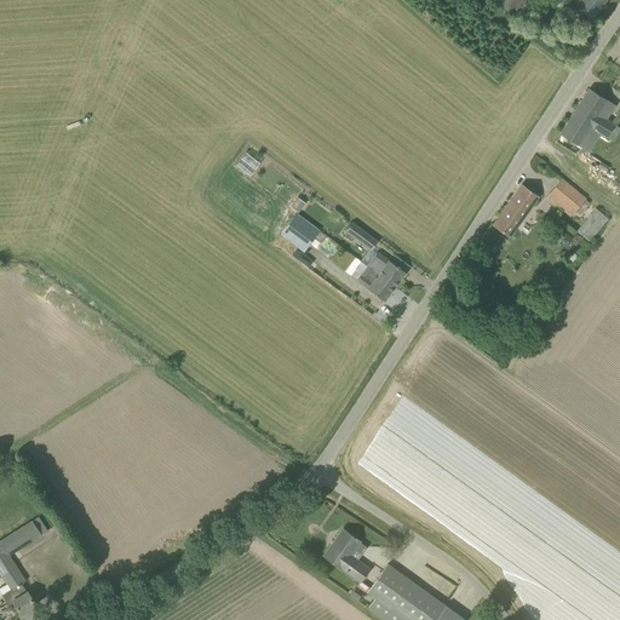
[(532,0),(493,0),(517,18),(532,0)]
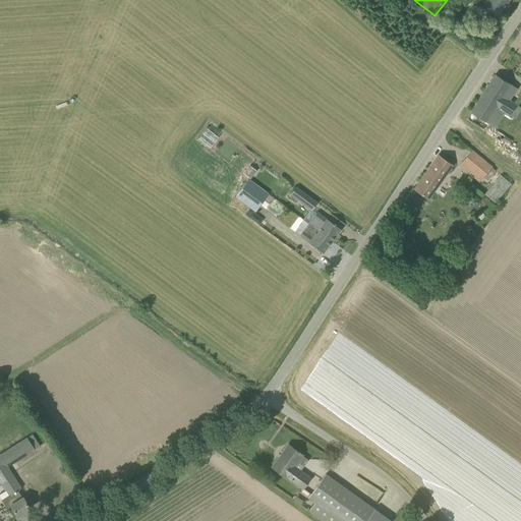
[(480,0),(480,1),(499,14),(509,0),(480,0)]
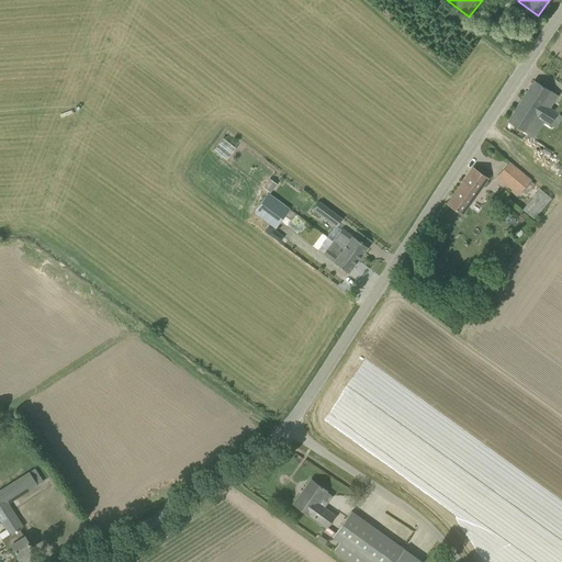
[(549,123),(555,113),(540,103),(549,90),(535,80),(508,121),(529,134),(540,117),(549,123)]
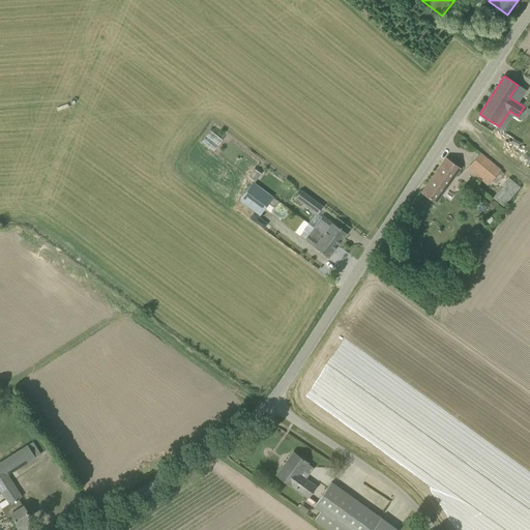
[(210,129),(201,141),(213,149),(222,139),(210,129)]
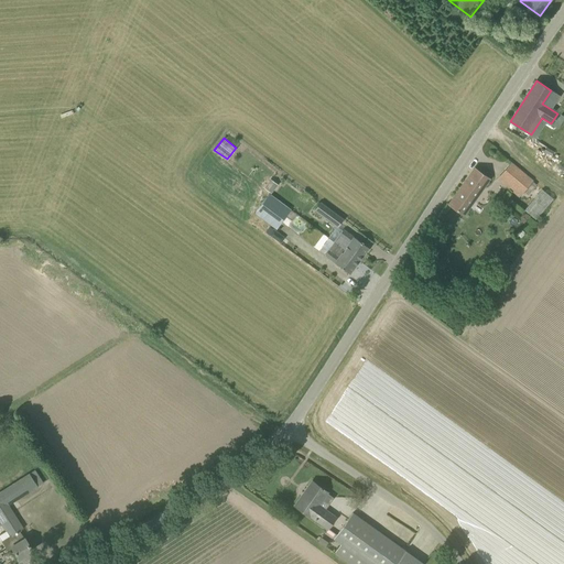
[(519,197),(532,182),(511,163),(498,179),(519,197)]
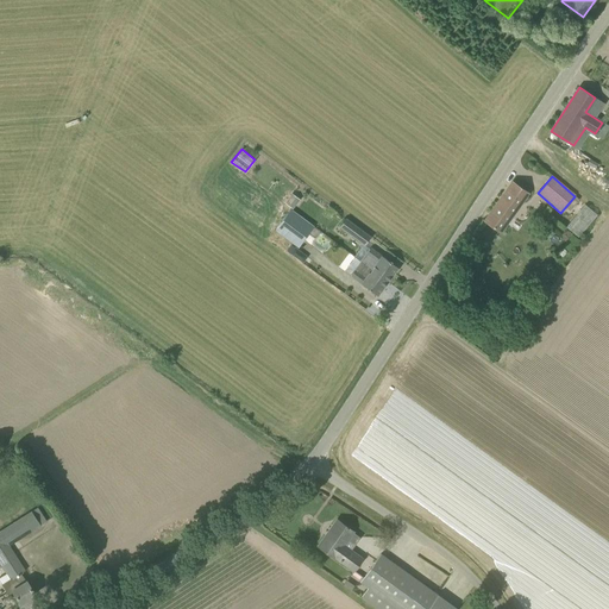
[(500,231),(527,192),(513,182),(485,221),(500,231)]
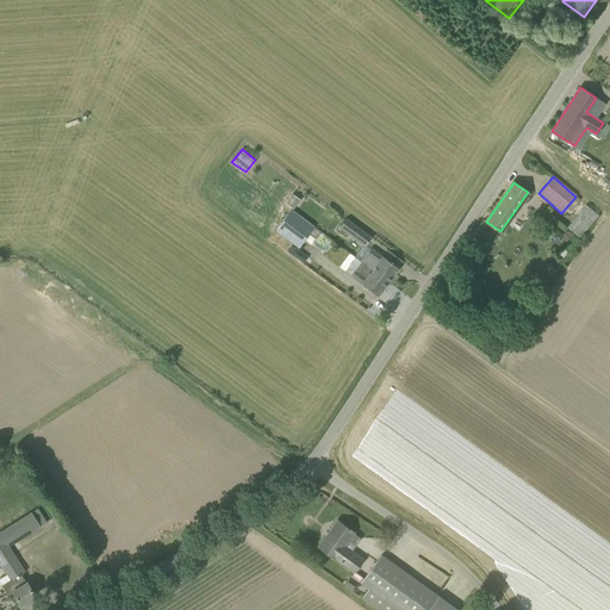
[(292,193),(285,203),(293,210),(302,200),(292,193)]
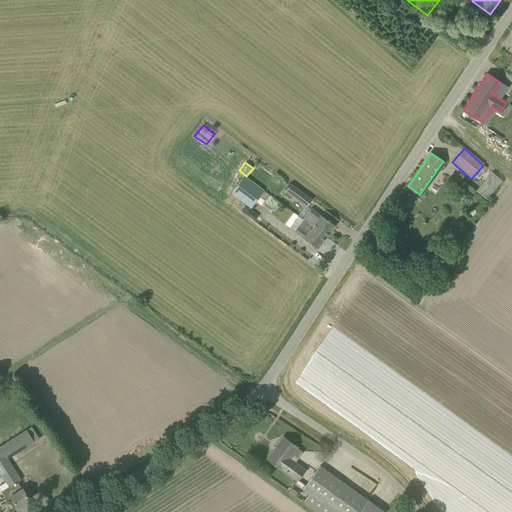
[(485,199),(502,180),(492,171),(475,190),(485,199)]
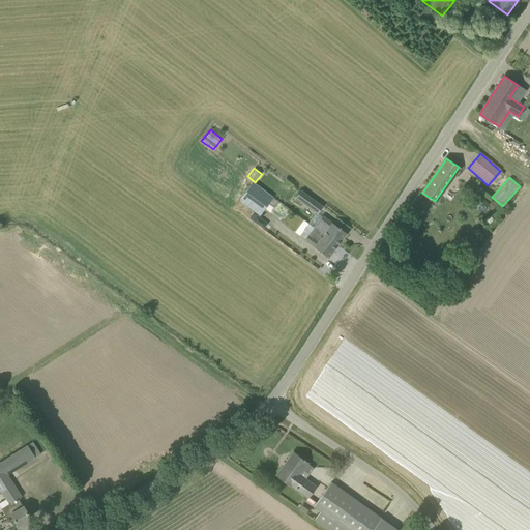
[(239,201),(260,215),(273,198),(254,182),(239,201)]
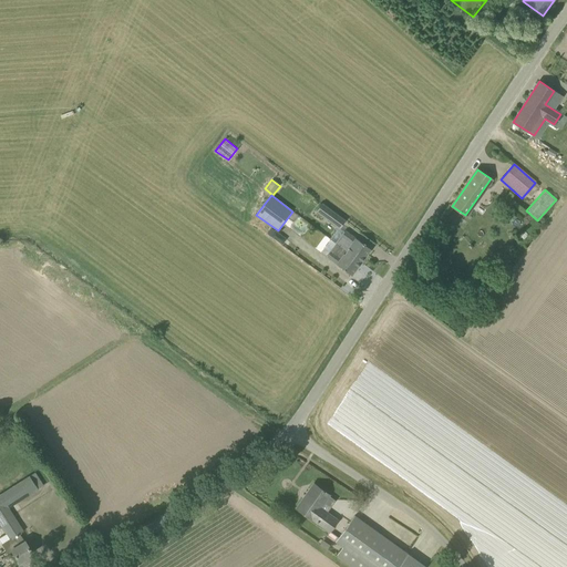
[(339,228),(344,220),(322,204),(317,212),(339,228)]
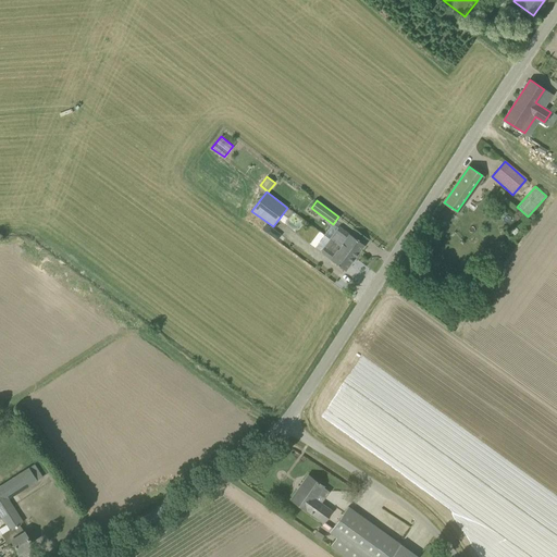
[(355,257),(363,245),(339,226),(331,238),(355,257)]
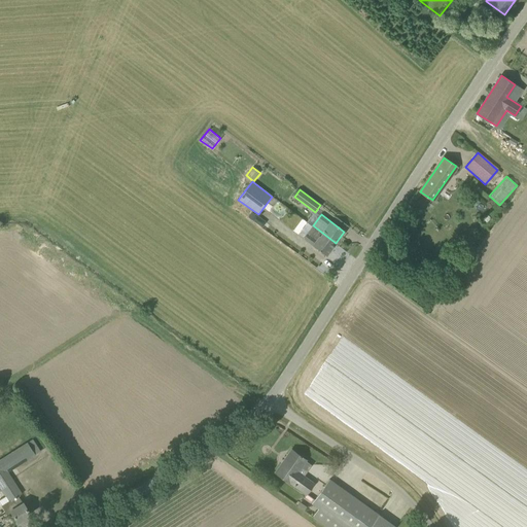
[(326,255),(336,243),(313,225),(308,222),(299,235),(326,255)]
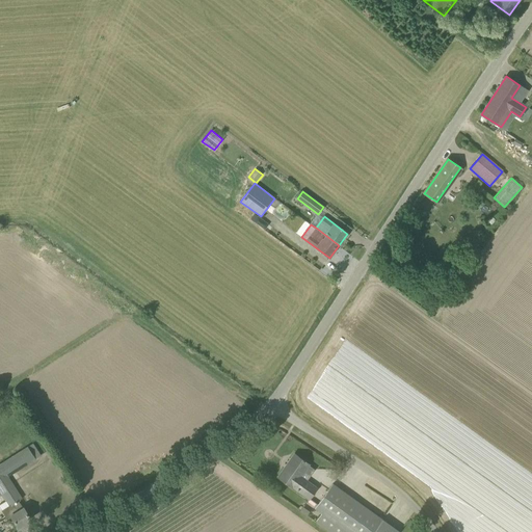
[(11,516),(18,527),(31,520),(19,500),(22,498),(8,476),(42,456),(33,443),(0,463),(0,491),(8,506),(1,510),(7,520),(11,516)]
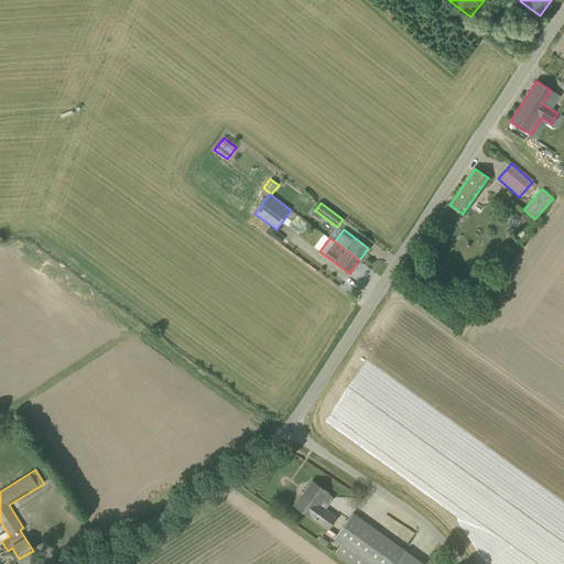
[(295,506),(327,529),(336,518),(318,505),(327,492),(312,481),(295,506)]
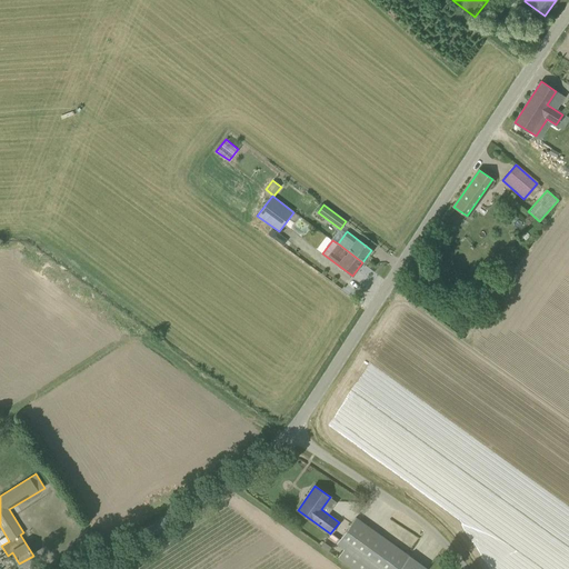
[(352,568),(427,568),(428,568),(356,518),(337,543),(345,549),(338,558),(352,568)]
